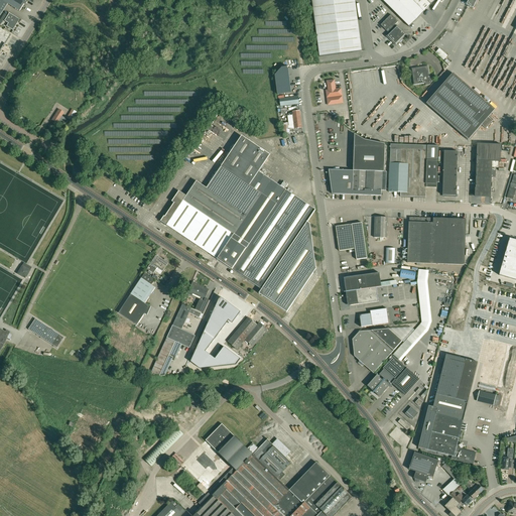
[(1,0),(19,11),(25,0),(1,0)]
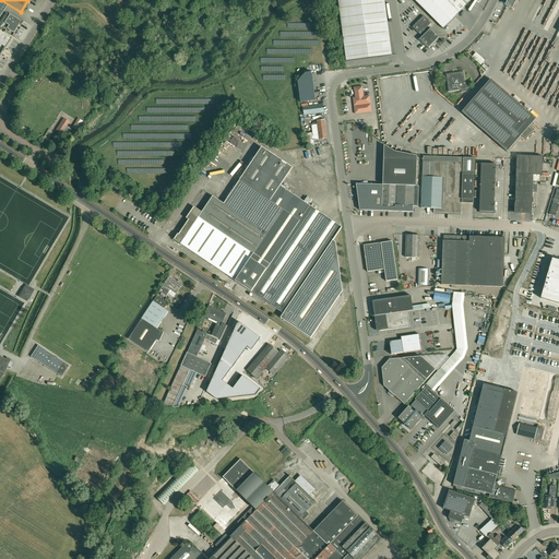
[(337,0),(346,61),(392,56),(383,0),(337,0)]
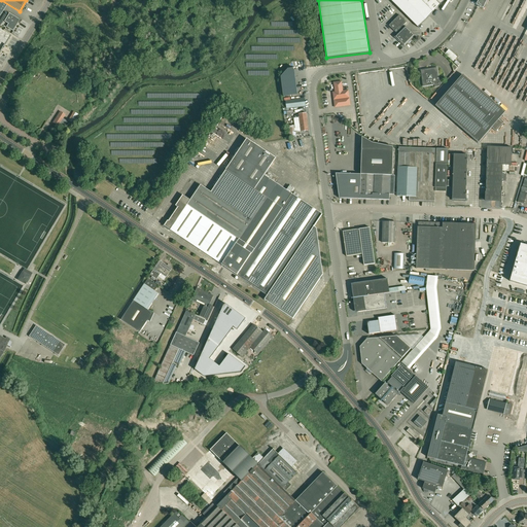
[(390,0),(418,28),(445,0),(390,0)]
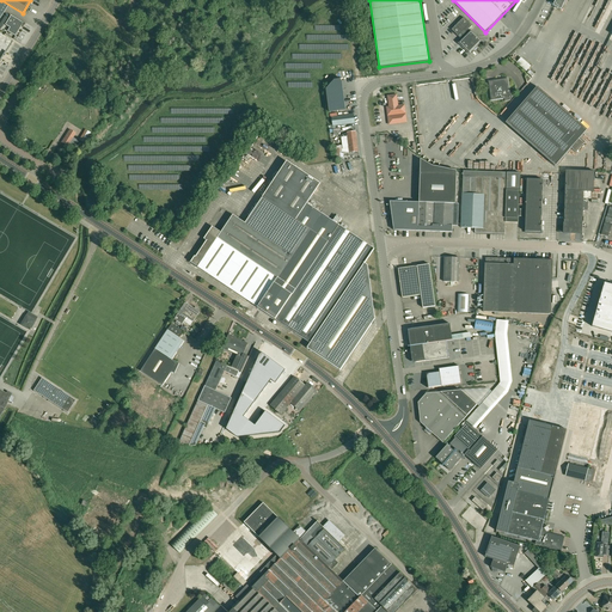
[(14,36),(23,23),(11,16),(5,24),(10,28),(7,31),(14,36)]
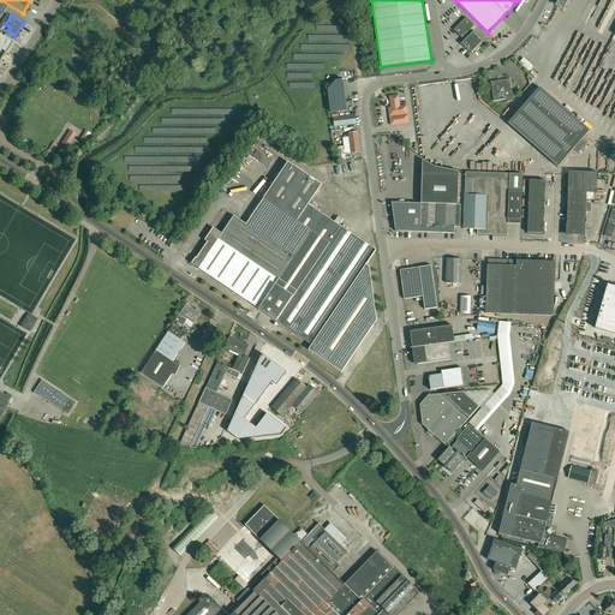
[(466,18),(453,31),(461,39),(466,35),(467,33),(475,27),(466,18)]
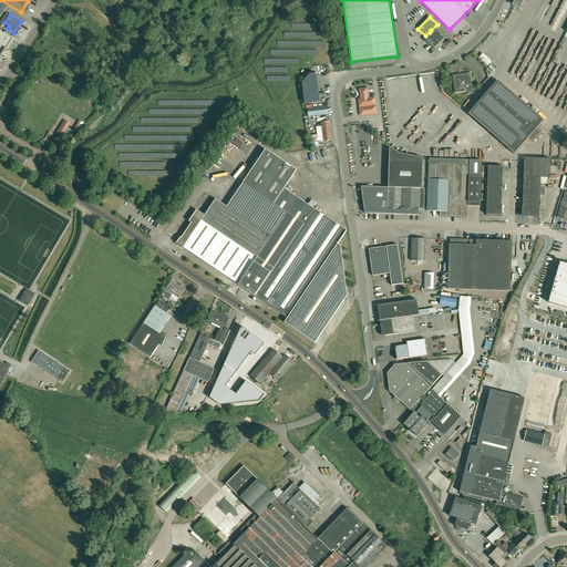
[(441,45),(441,44),(441,43),(445,39),(435,28),(432,32),(428,37),(424,40),(434,50),(439,45),(440,47),(441,45)]
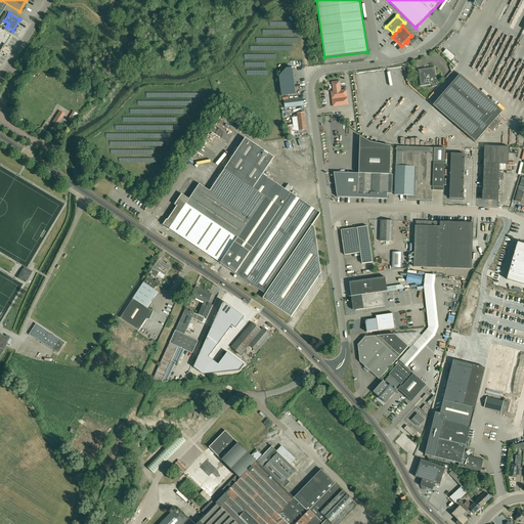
[(0,50),(10,35),(0,28),(0,50)]
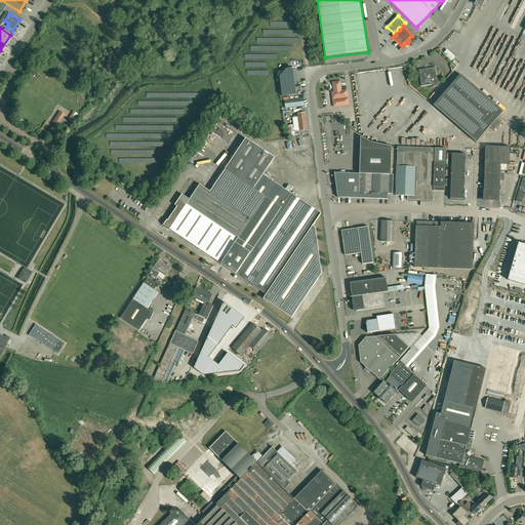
[(453,62),(458,56),(449,49),(445,53),(453,62)]
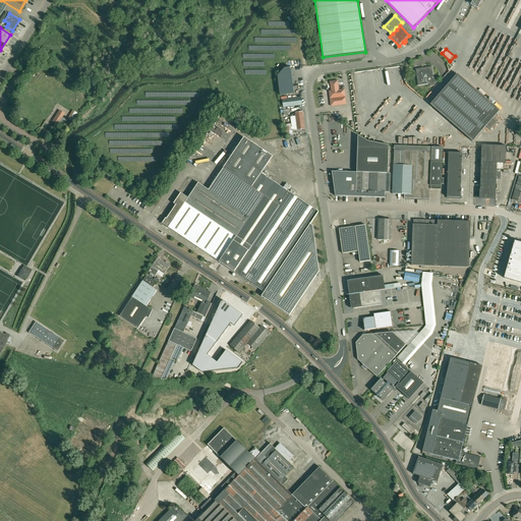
[(6,54),(1,58),(7,64),(12,59),(6,54)]
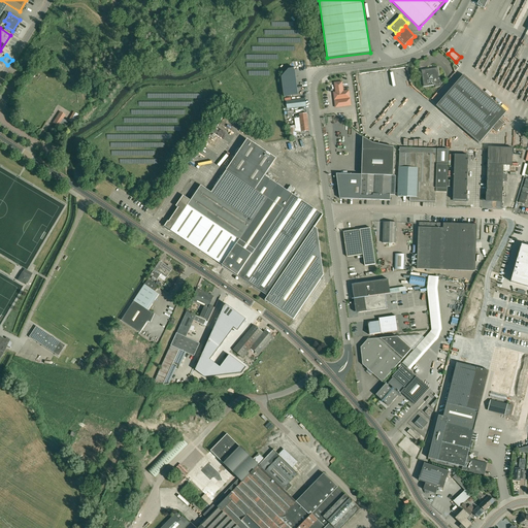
[(298,95),(295,68),(289,69),(282,77),(284,97),(298,95)]
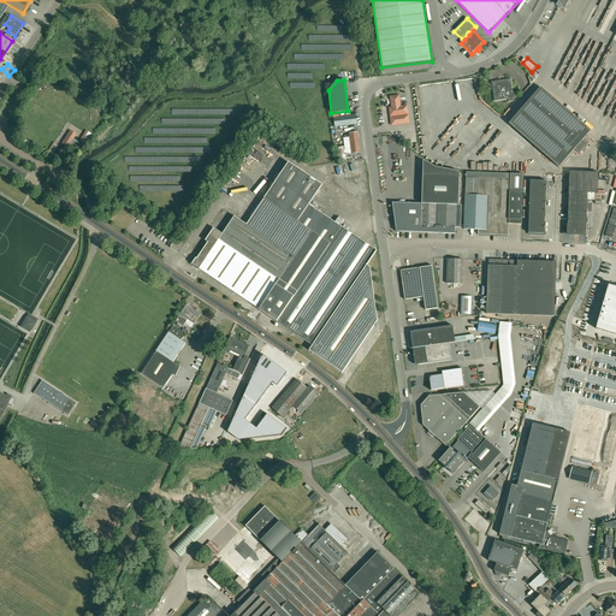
[(491,82),(495,101),(508,99),(508,102),(513,101),(516,96),(515,92),(513,93),(510,80),(491,82)]
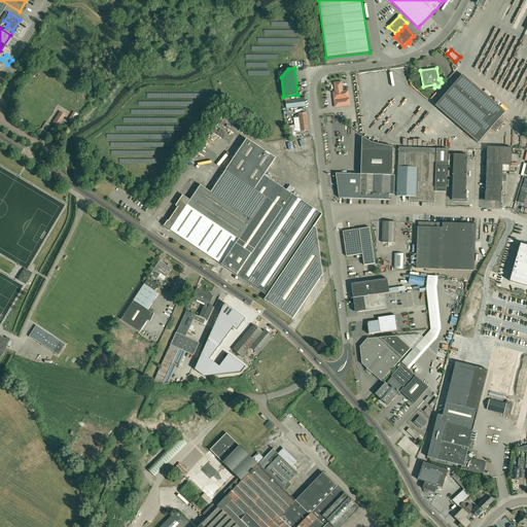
[(498,119),(505,111),(462,74),(435,106),(479,143),(492,128),(496,131),(502,124),(498,119)]
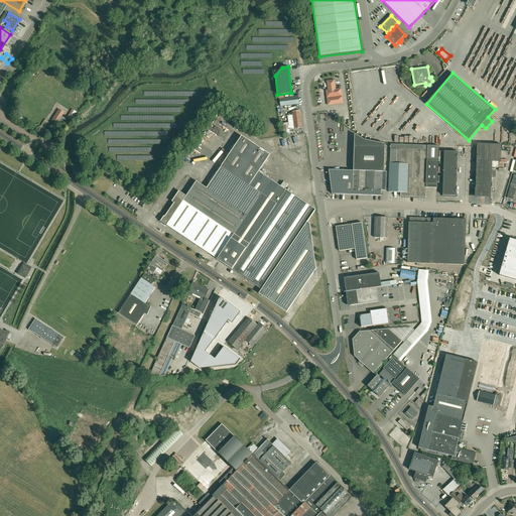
[(335,80),(327,81),(328,90),(326,91),(328,106),(343,104),(341,89),(336,89),(335,80)]
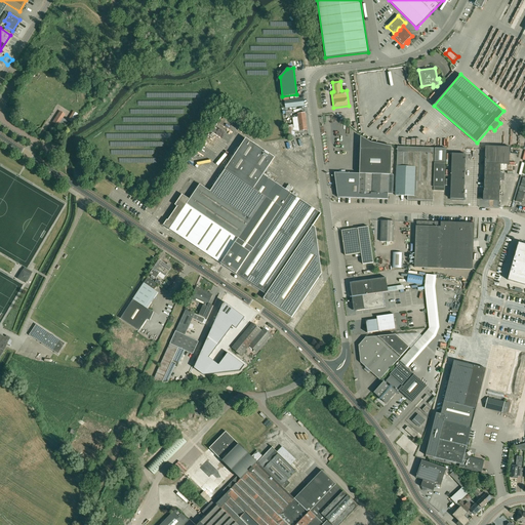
[(285,108),(305,106),(304,98),(285,101),(285,108)]
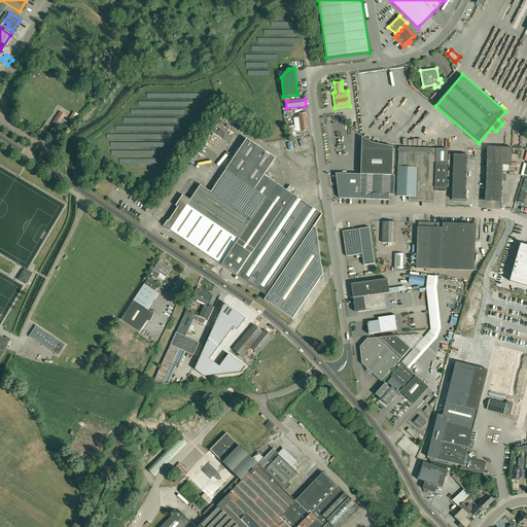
[(73,111),(68,120),(73,124),(78,114),(73,111)]
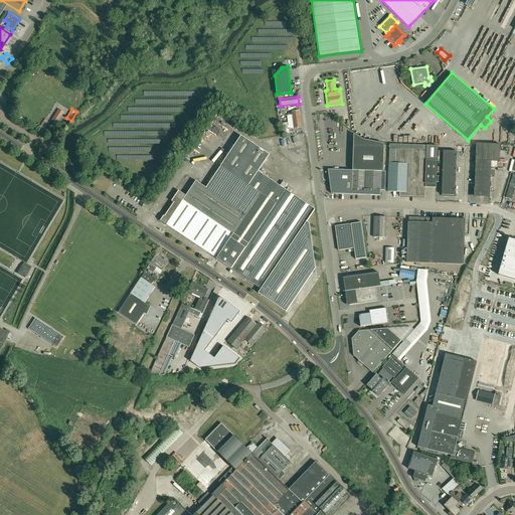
[(289,125),(289,129),(302,127),(300,111),(293,112),(293,116),(292,116),(292,115),(288,115),(289,125)]
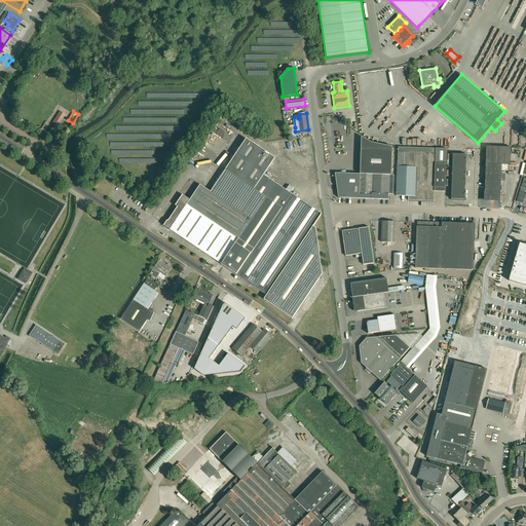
[(58,114),(52,122),(58,125),(60,127),(61,126),(62,126),(64,127),(68,121),(58,114)]
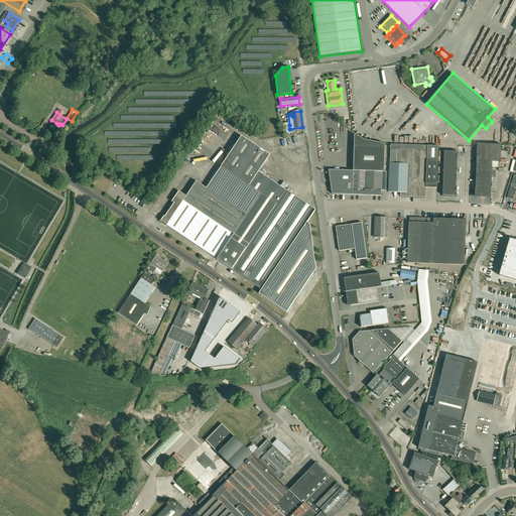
[(288,122),(280,123),(282,136),(290,135),(289,129),(288,122)]
